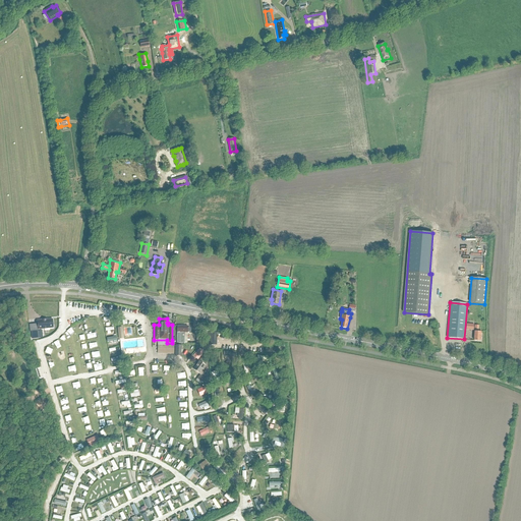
[(43,321),(37,321),(38,330),(53,328),(52,320),(46,320),(43,320),(43,321)]
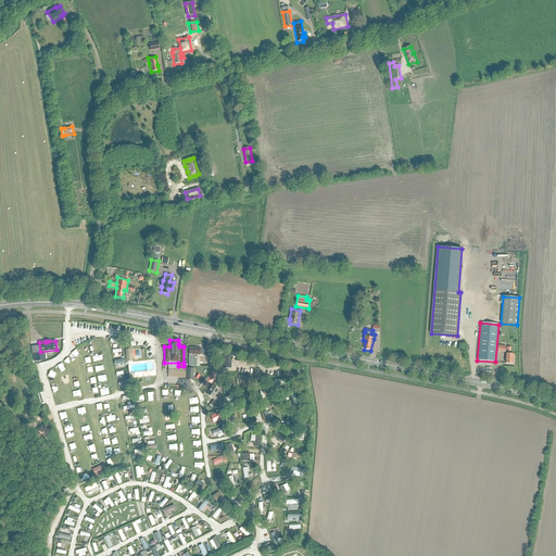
[(188,366),(196,366),(197,355),(200,355),(202,354),(203,354),(203,351),(202,350),(200,350),(200,349),(189,348),(188,366)]
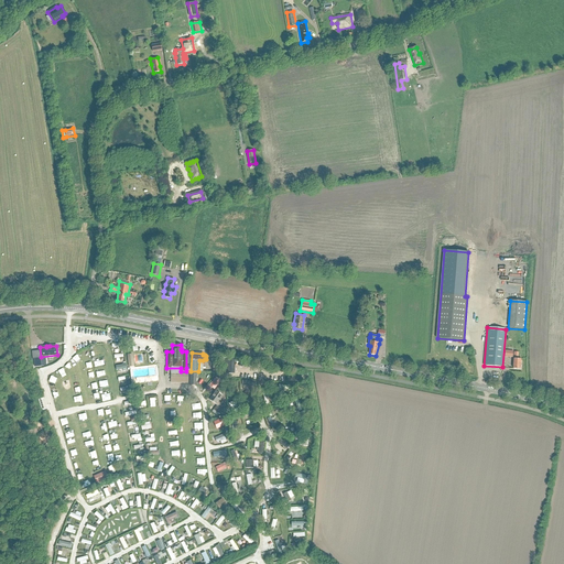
[(224,360),(224,373),(234,373),(234,360),(224,360)]
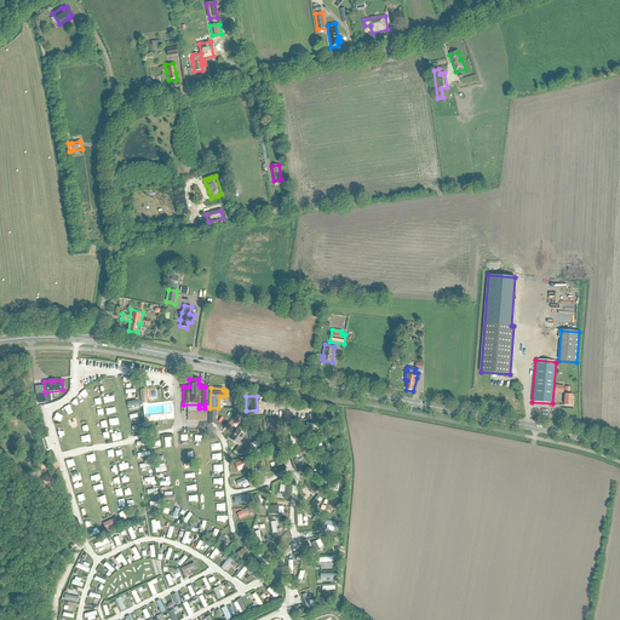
[(137,399),(126,402),(127,408),(138,406),(137,399)]
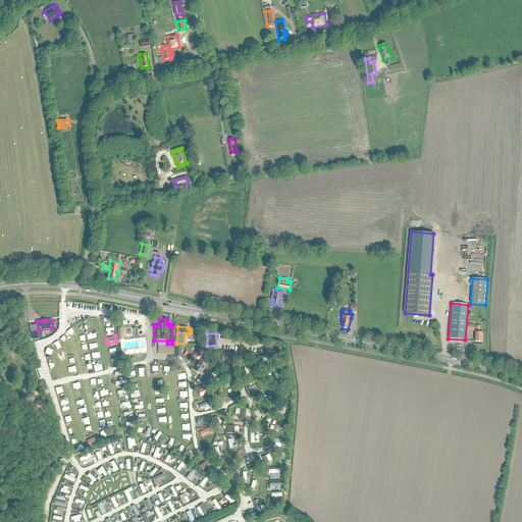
[(199,350),(193,357),(198,361),(203,354),(199,350)]
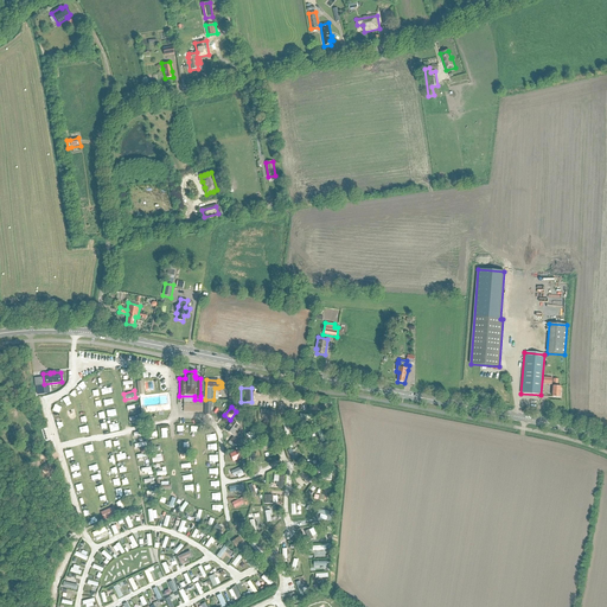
[(231,421),(231,420),(225,430),(231,435),(238,426),(242,421),(235,416),(231,421)]
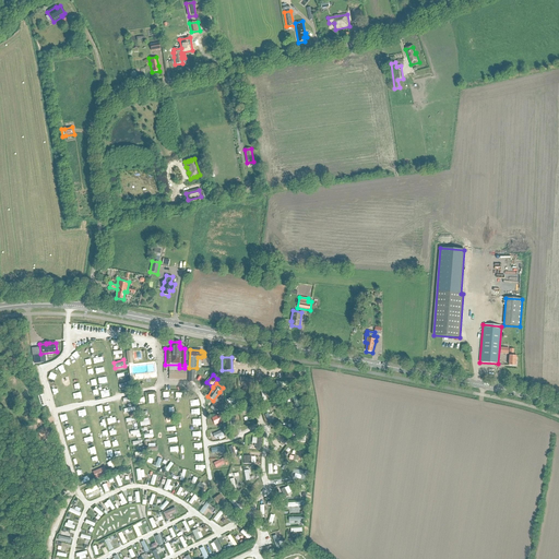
[(211,418),(214,426),(221,423),(217,416),(211,418)]
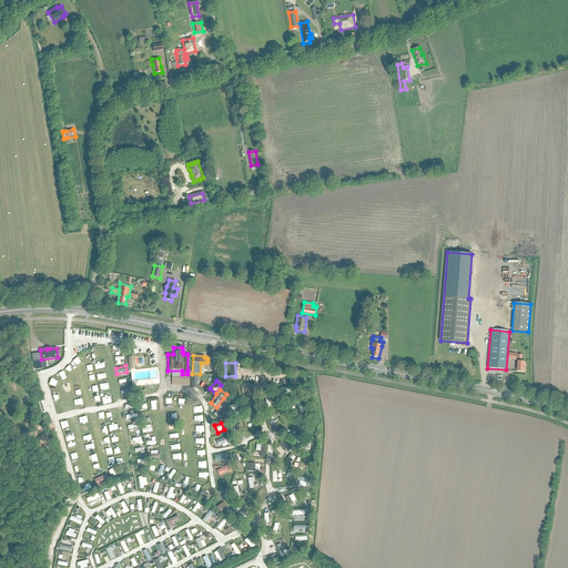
[(226,437),(216,442),(217,446),(229,442),(226,437)]
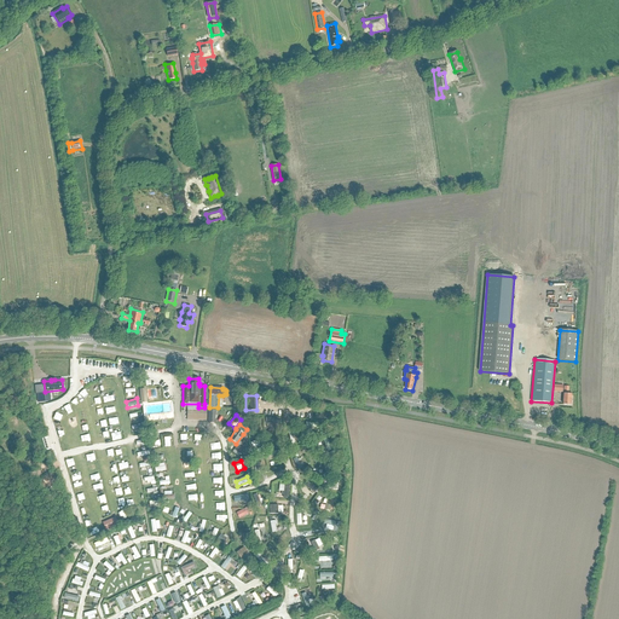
[(173,505),(172,510),(169,510),(168,515),(175,518),(179,508),(173,505)]
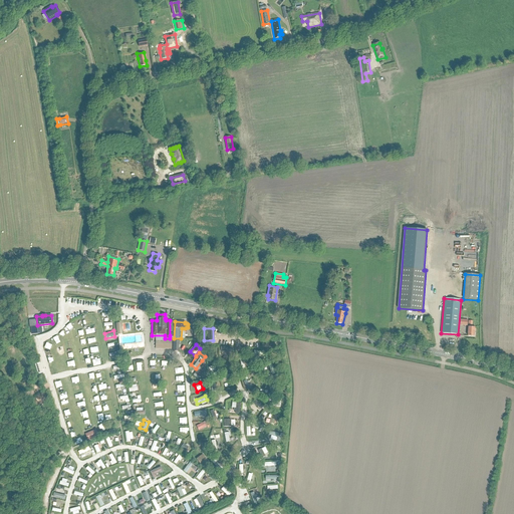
[(95,430),(84,434),(87,440),(97,435),(95,430)]
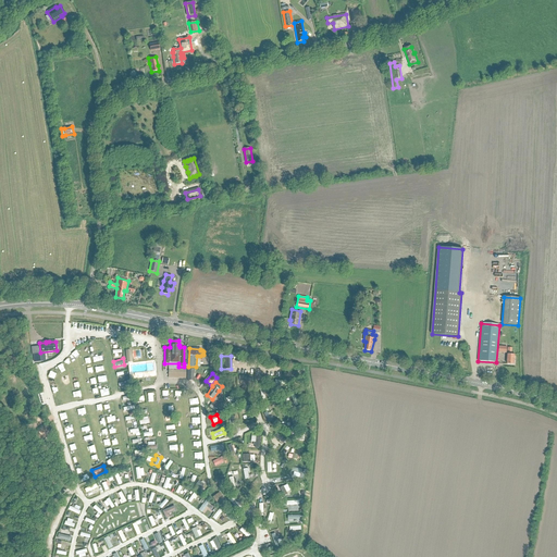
[(198,481),(194,486),(200,491),(203,484),(198,481)]
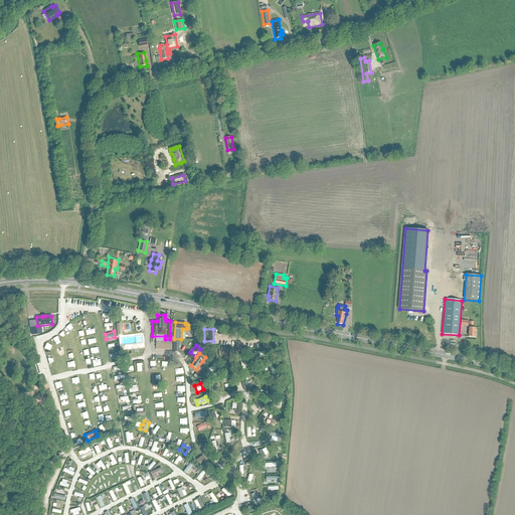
[(237,453),(242,449),(239,445),(234,450),(237,453)]
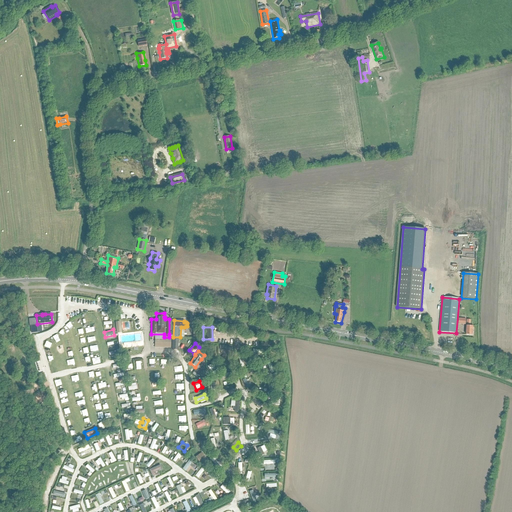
[(106,452),(112,461),(115,459),(110,450),(106,452)]
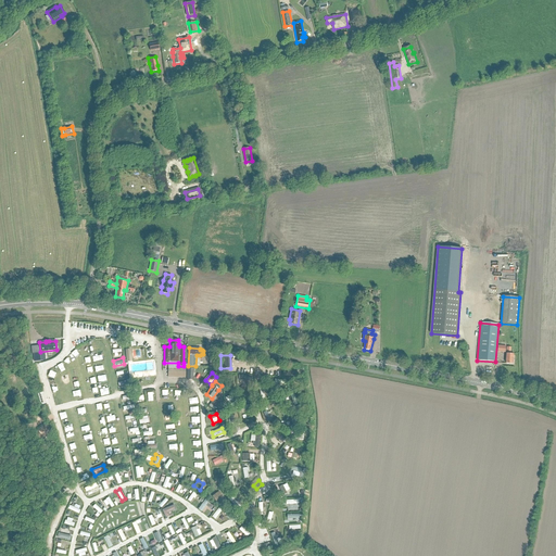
[(190,502),(196,494),(191,491),(186,498),(190,502)]
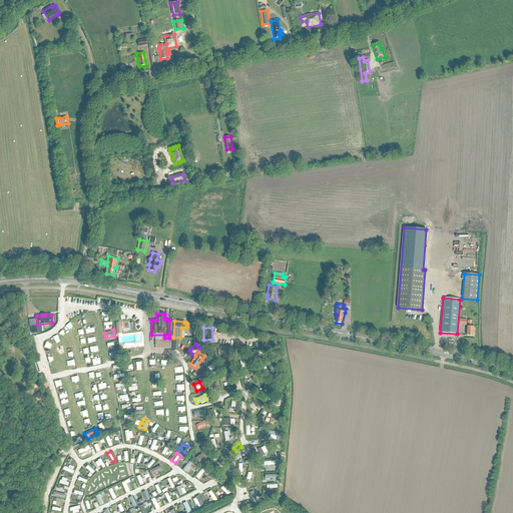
[(201,453),(195,458),(198,463),(199,464),(203,462),(205,465),(208,463),(205,458),(201,453)]
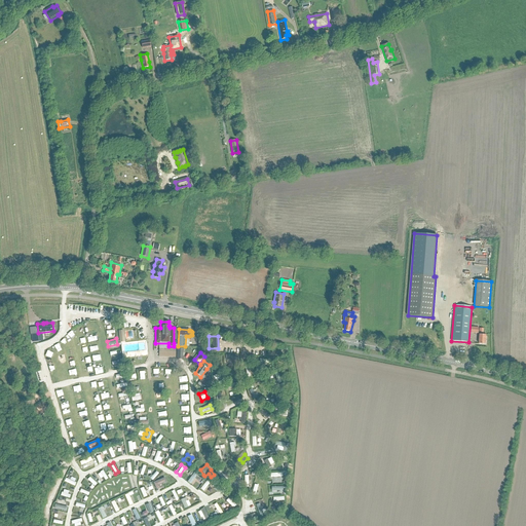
[(155,470),(149,476),(152,479),(158,473),(155,470)]
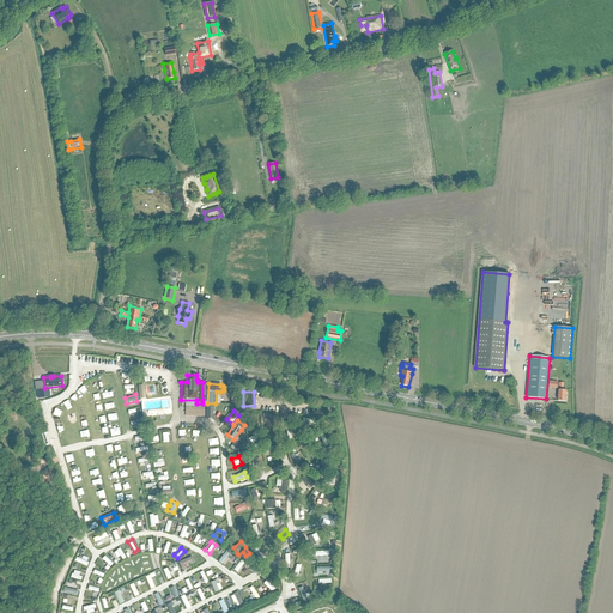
[(224,551),(217,559),(220,562),(228,553),(224,551)]
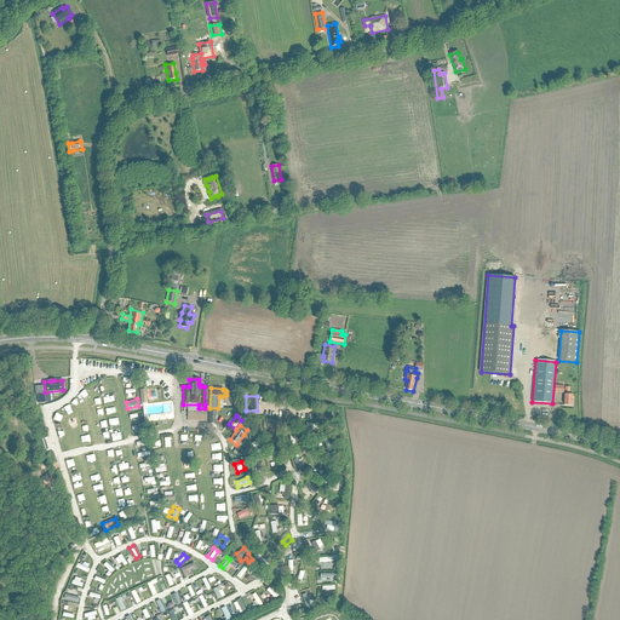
[(101,563),(110,572),(113,568),(104,560),(101,563)]
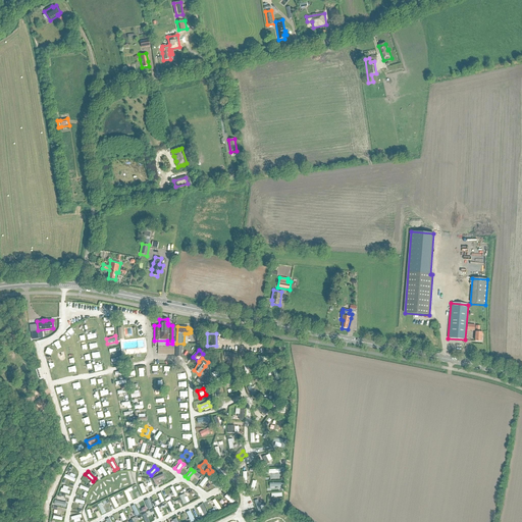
[(162,472),(151,477),(153,482),(164,478),(162,472)]
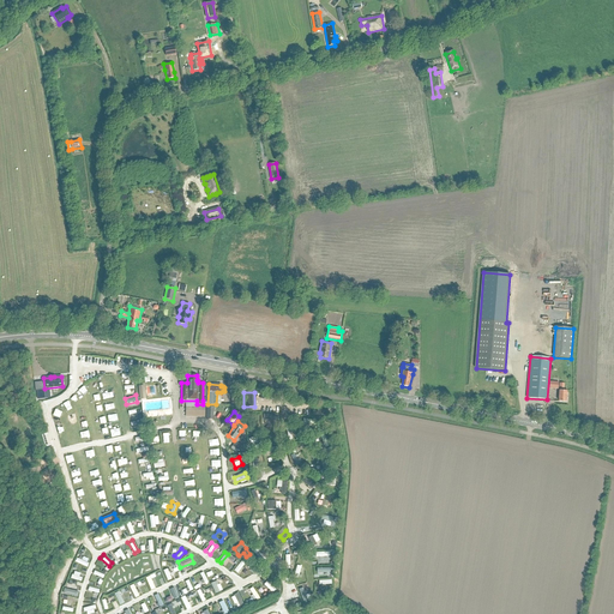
[(233,570),(236,573),(245,563),(240,560),(233,570)]
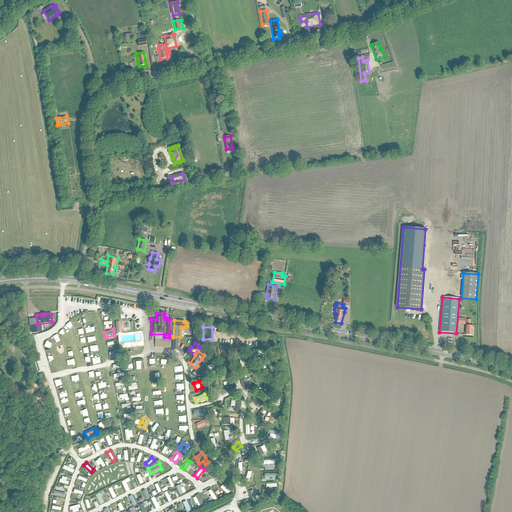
[(218,487),(226,494),(229,491),(221,484),(218,487)]
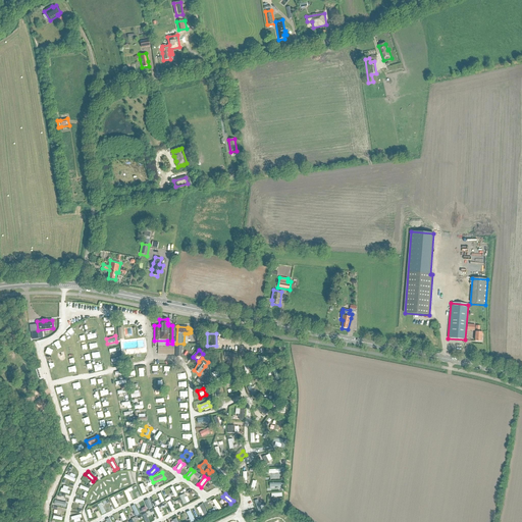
[(82,506),(84,501),(74,498),(73,502),(80,504),(79,506),(82,506)]
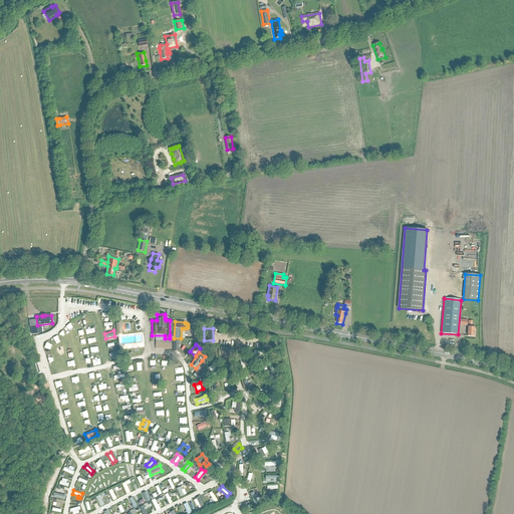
[(214,502),(217,500),(210,491),(208,492),(214,502)]
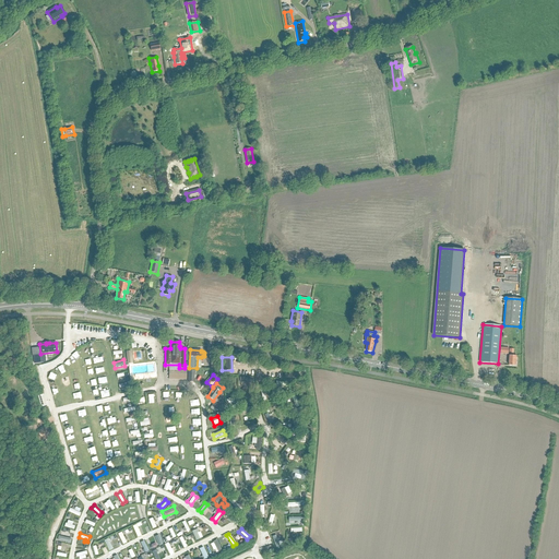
[(143,550),(147,548),(143,538),(139,540),(143,550)]
